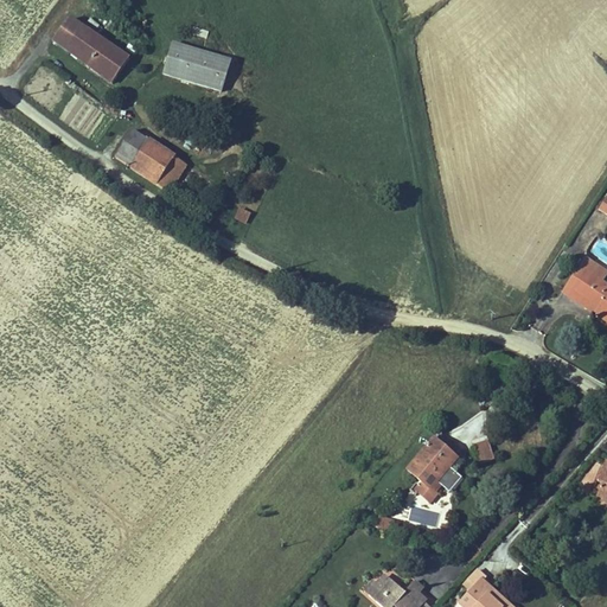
[(75,50),(93,26),(80,16),(63,39),(75,50)]
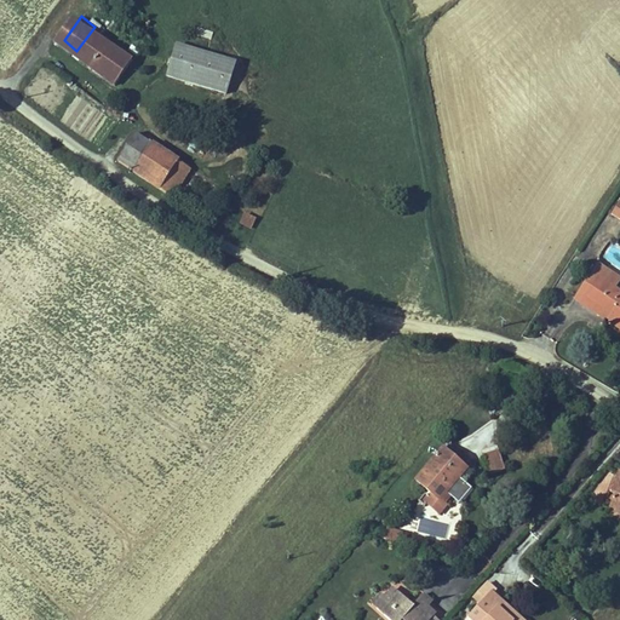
[(164,27),(153,19),(144,30),(154,36),(164,27)]
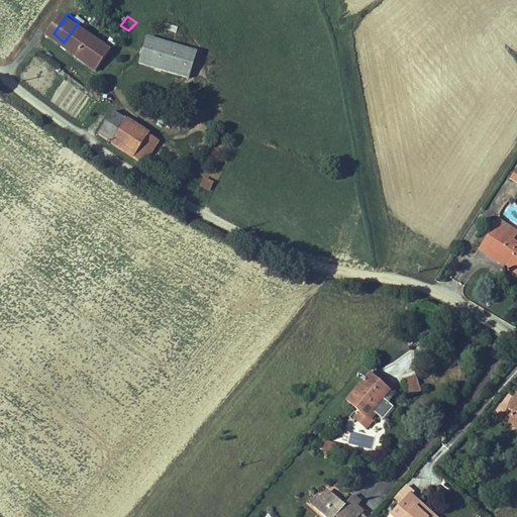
[(87,29),(79,22),(64,42),(72,49),(87,29)]
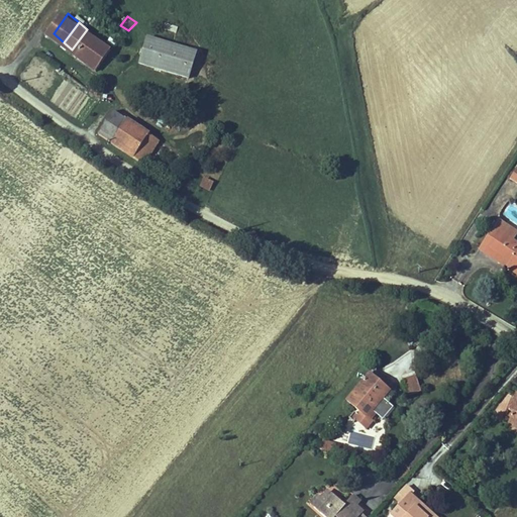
[(110,48),(87,29),(72,49),(96,69),(110,48)]
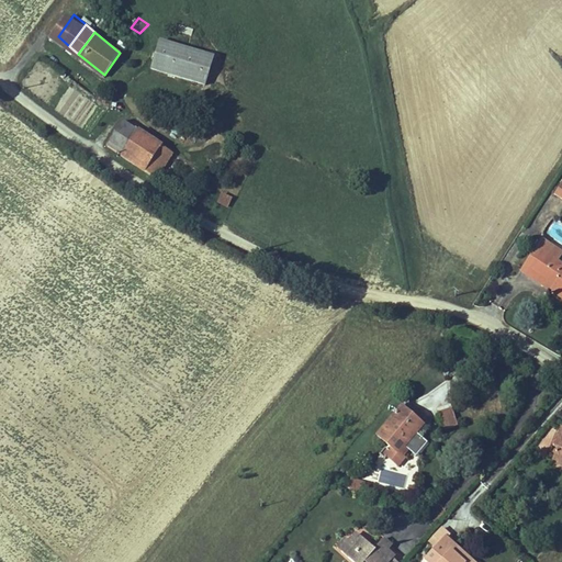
[(213,57),(160,41),(153,69),(204,86),(213,57)]
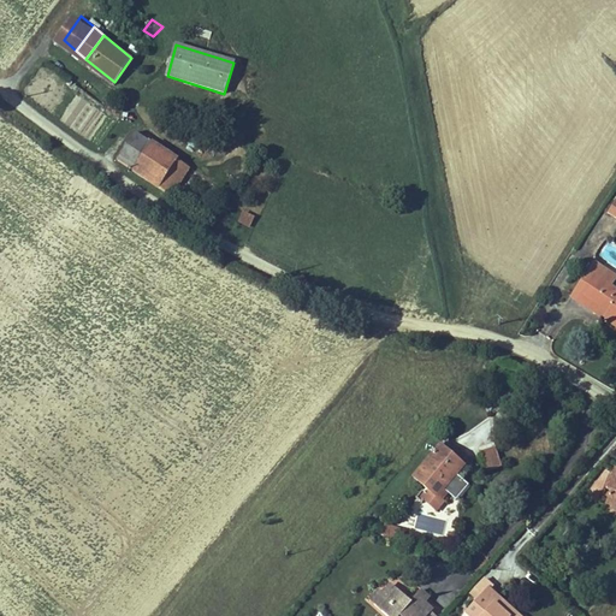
[(137,64),(131,58),(114,82),(119,87),(137,64)]
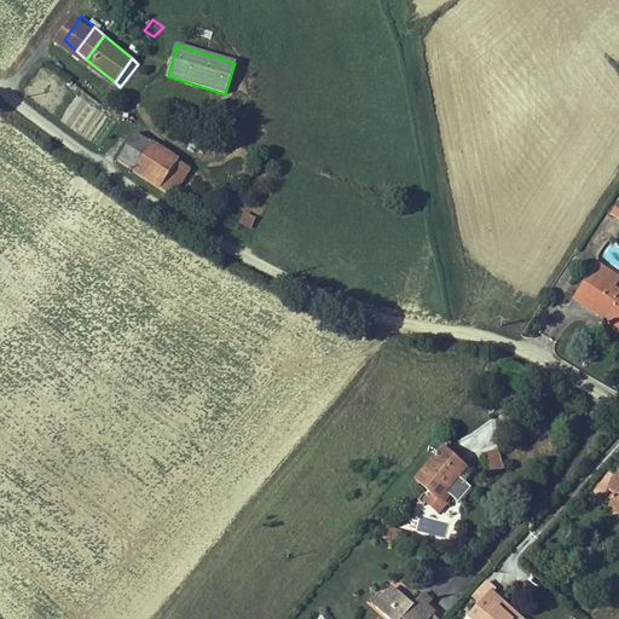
[(196,171),(137,134),(121,160),(180,197),(196,171)]
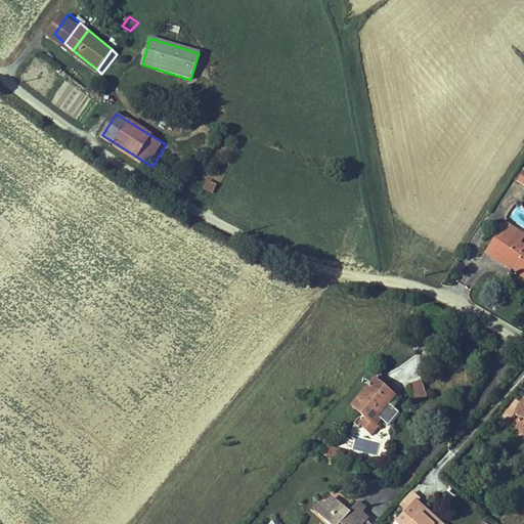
[(220,185),(212,180),(209,186),(217,190),(220,185)]
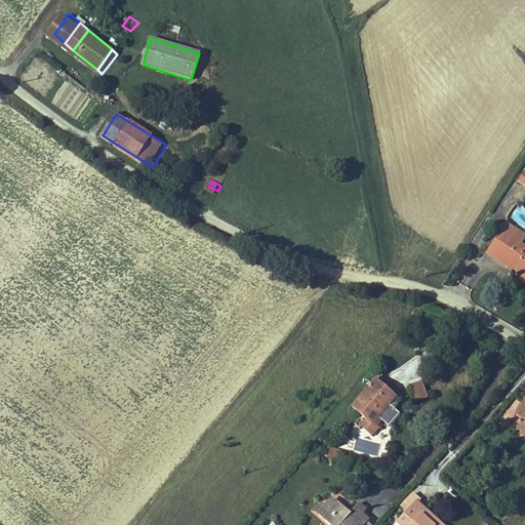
[(524,232),(520,229),(513,239),(521,244),(511,259),(524,268),(524,232)]
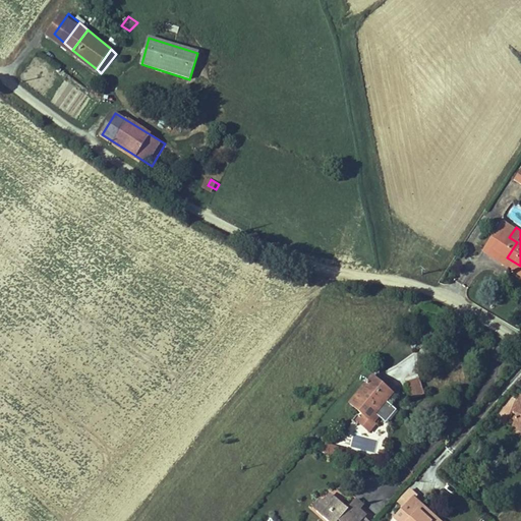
[(517,242),(509,237),(496,257),(520,274),(520,266),(507,257),(517,242)]
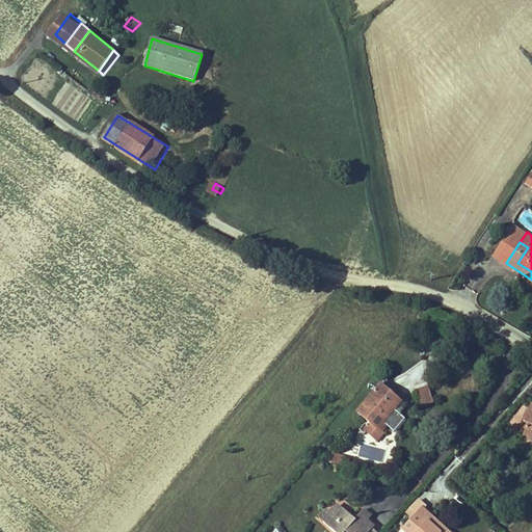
[(401,390),(396,396),(416,411),(421,406),(401,390)]
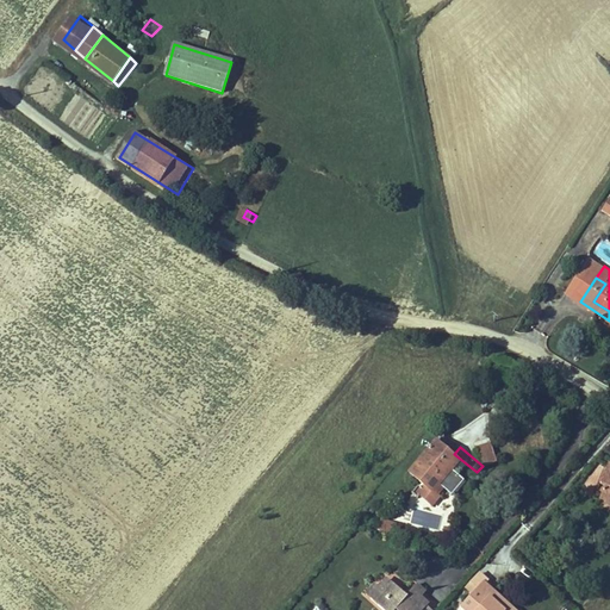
[(443,495),(453,502),(459,495),(464,498),(471,504),(483,489),(471,479),(477,472),(454,454),(429,483),(443,495)]
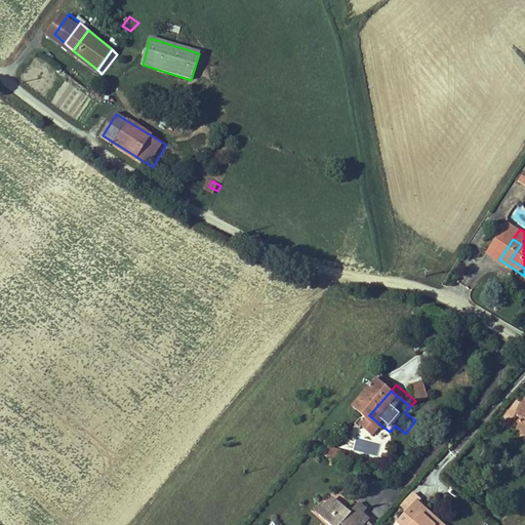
[(443,407),(439,392),(427,396),(431,410),(443,407)]
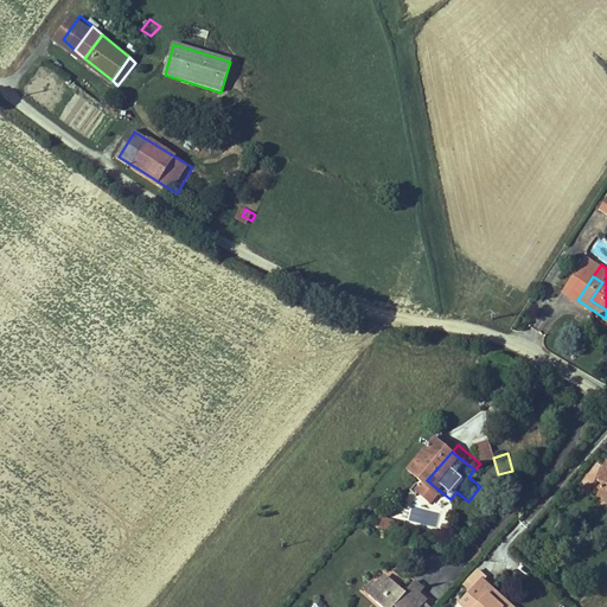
[(451,499),(441,492),(438,497),(436,494),(429,503),(435,508),(439,504),(451,515),(458,505),(455,504),(451,499)]
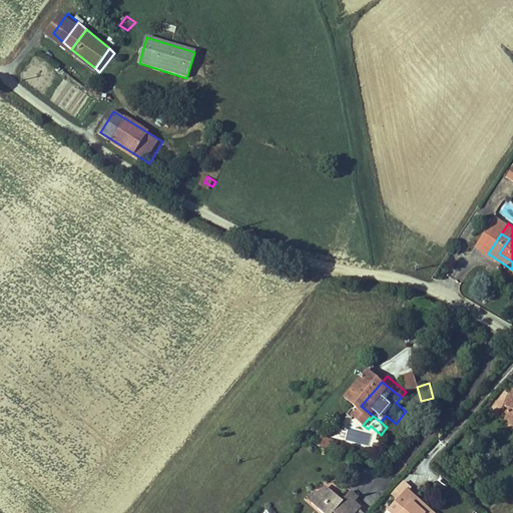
[(390,419),(386,416),(381,422),(385,426),(390,419)]
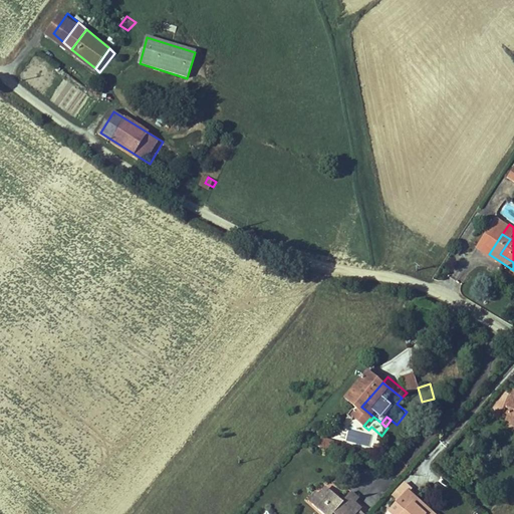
[(332,449),(335,440),(322,437),(320,446),(332,449)]
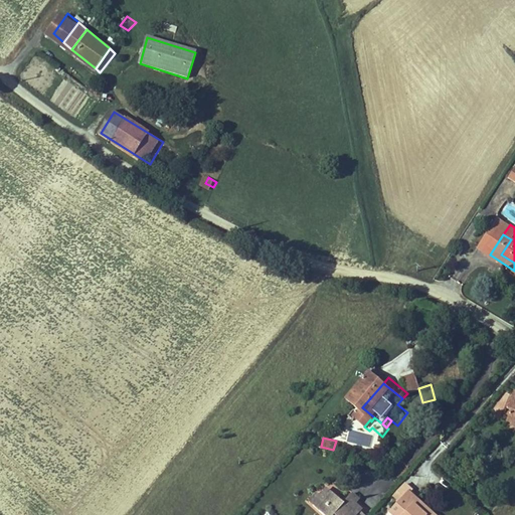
[(334,450),(332,460),(346,462),(348,453),(334,450)]
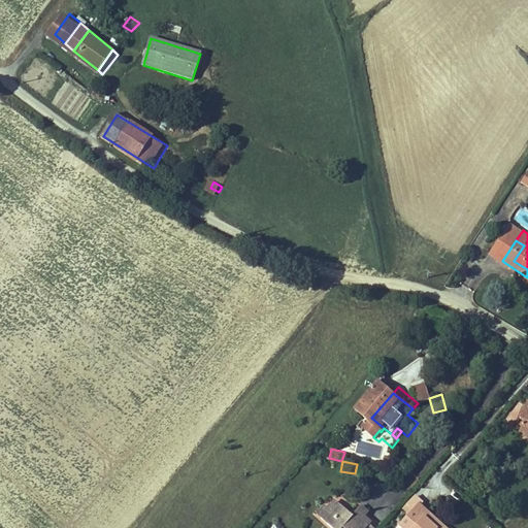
[(424,502),(415,495),(402,508),(410,517),(422,504),(424,502)]
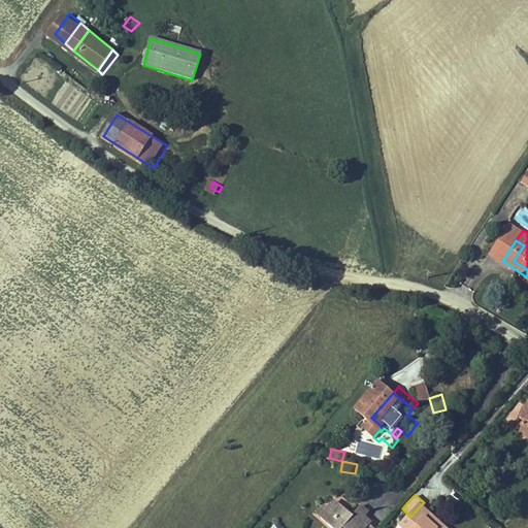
[(325,504),(317,513),(333,527),(340,527),(342,526),(353,515),(334,499),(328,506),(325,504)]
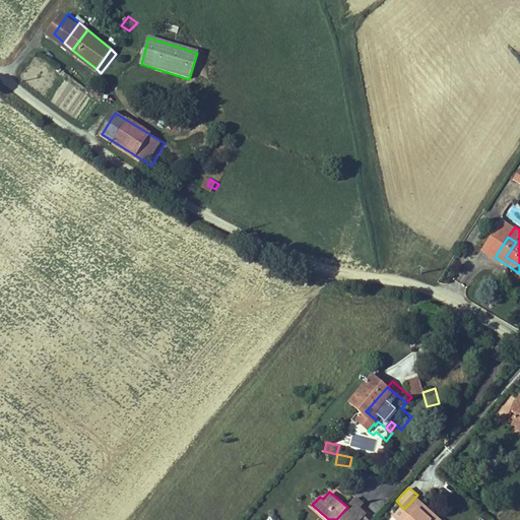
[(356,497),(348,507),(337,518),(339,519),(361,519),(368,513),(361,508),(365,504),(356,497)]
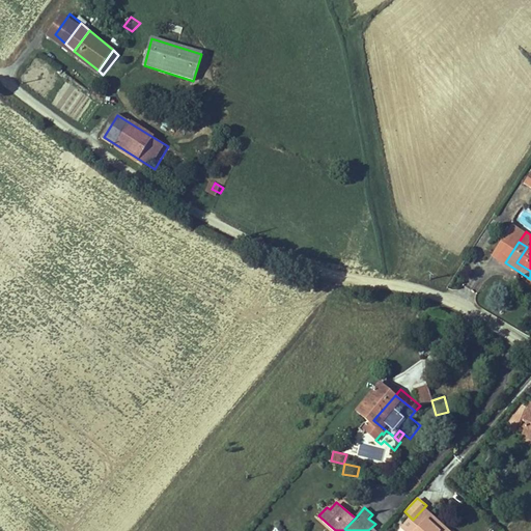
[(449,530),(424,507),(413,520),(409,516),(400,528),(403,530),(449,530)]
